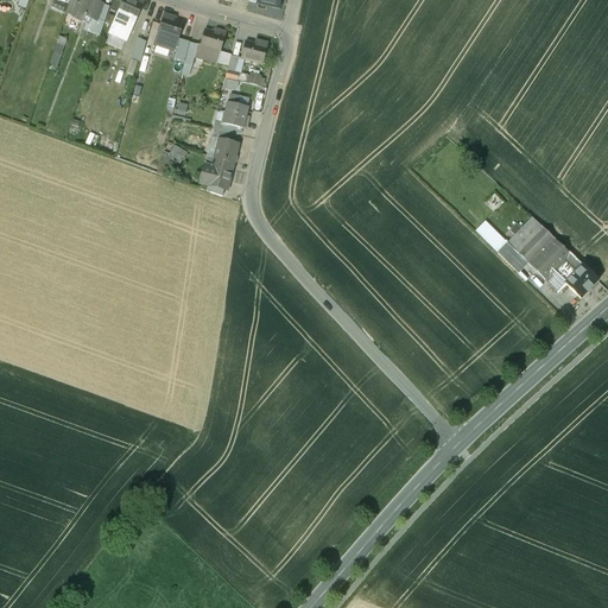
[(59,0),(59,1),(54,0),(52,0),(50,7),(65,13),(65,12),(69,0),(59,0)]
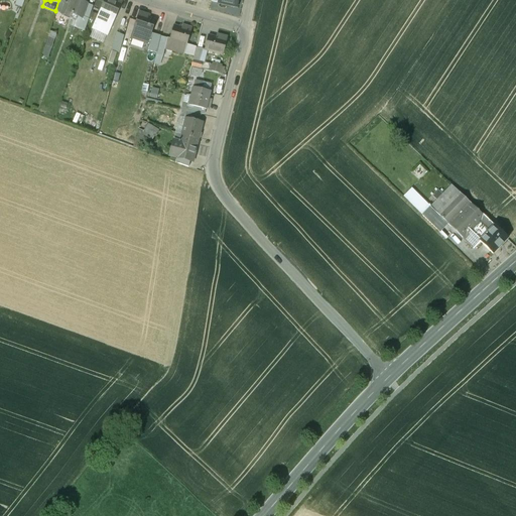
[(63,0),(62,4),(63,5),(60,12),(68,16),(69,13),(71,14),(71,12),(70,12),(71,9),(77,12),(82,0),(63,0)]
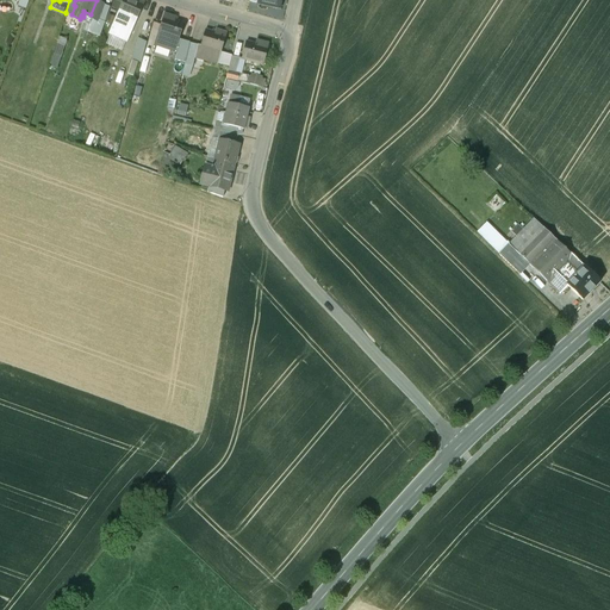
[(136,0),(136,1),(131,0),(122,0),(111,27),(128,36),(142,2),(137,0),(136,0)]
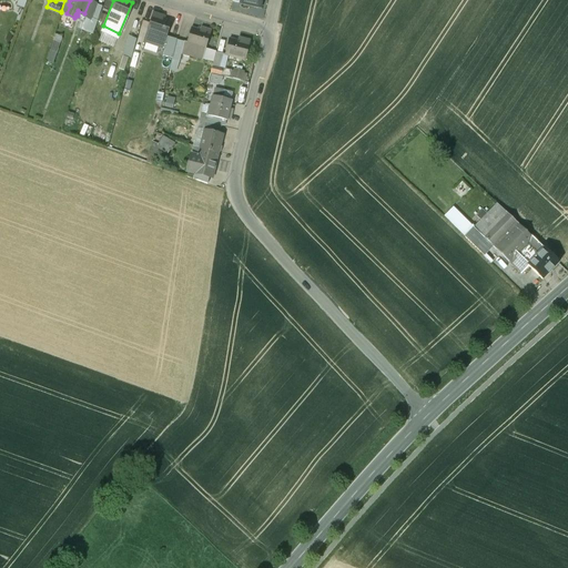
[(93,4),(89,18),(83,16),(81,23),(77,22),(74,29),(91,34),(100,7),(93,4)]
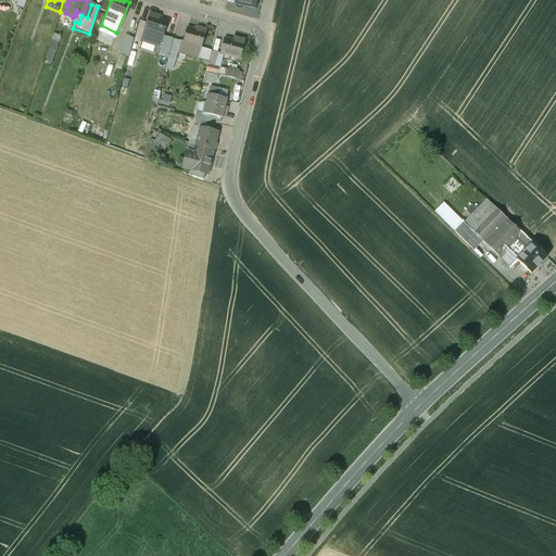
[(159,15),(149,12),(139,40),(150,45),(154,34),(161,36),(165,21),(158,19),(159,15)]
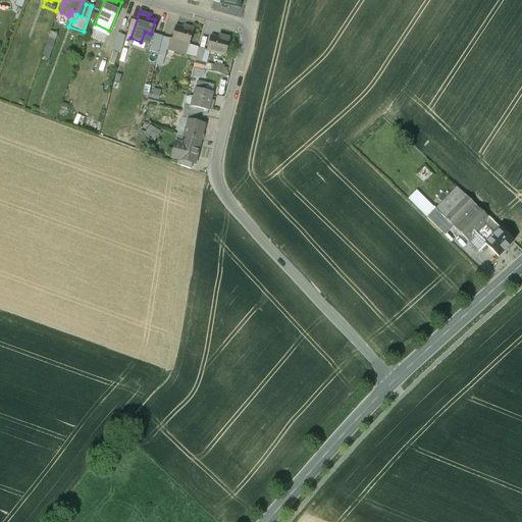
[(193,29),(184,27),(184,29),(174,27),(171,41),(175,43),(173,51),(196,57),(198,48),(189,46),(193,29)]
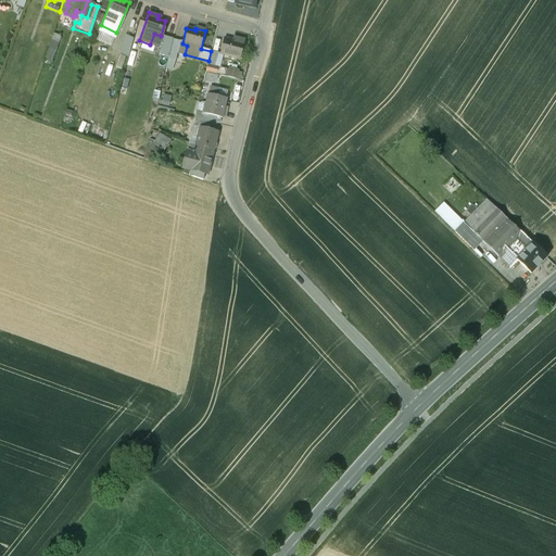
[(131,38),(124,35),(121,52),(129,55),(130,48),(131,38)]
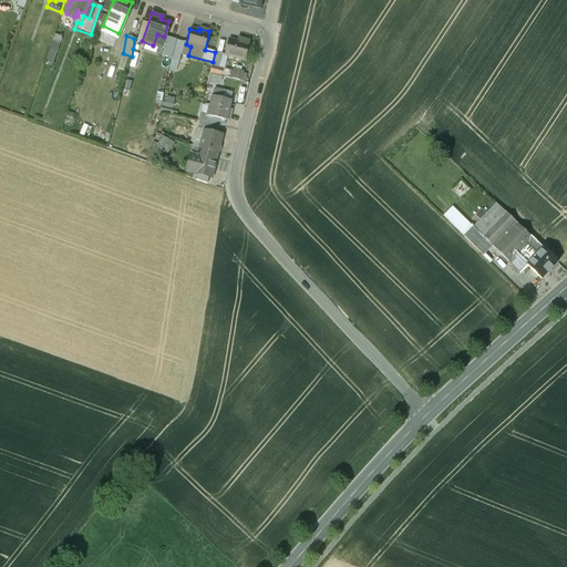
[(174,40),(167,38),(162,55),(172,59),(174,40)]
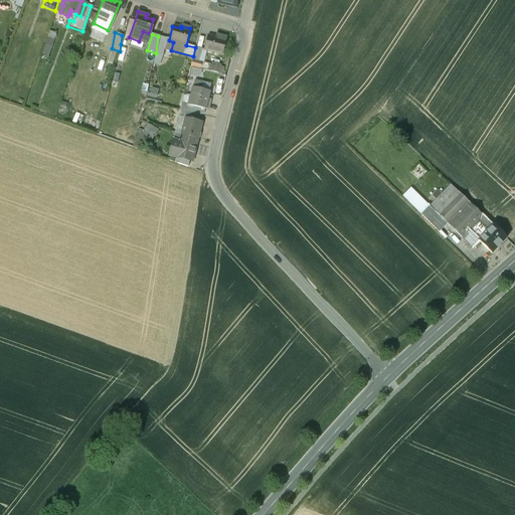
[(226,37),(217,35),(216,38),(208,36),(204,50),(222,54),(226,37)]
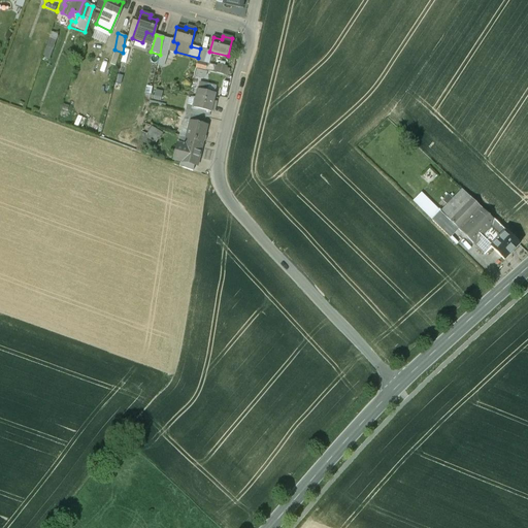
[(160,55),(158,64),(163,65),(165,58),(166,58),(170,40),(164,39),(160,55)]
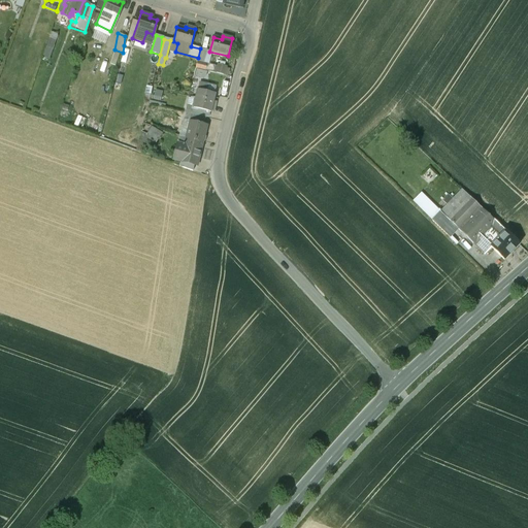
[(47,42),(45,47),(47,48),(43,57),(46,58),(53,44),(47,42)]
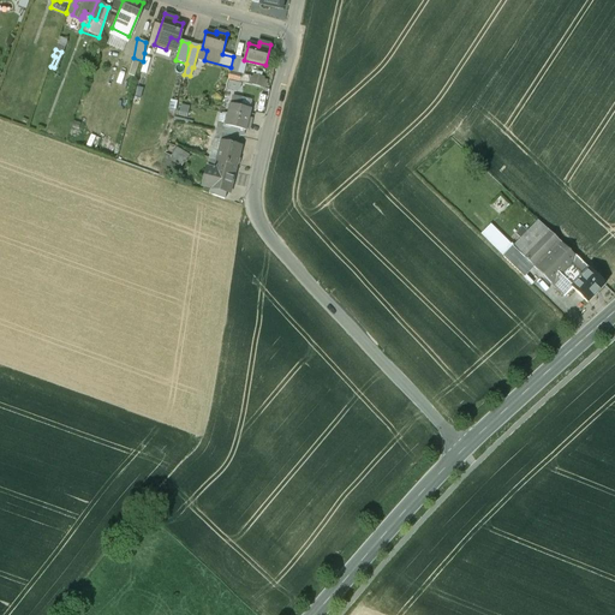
[(242,59),(233,57),(231,67),(230,71),(231,71),(228,79),(239,83),(242,75),(238,73),(242,59)]
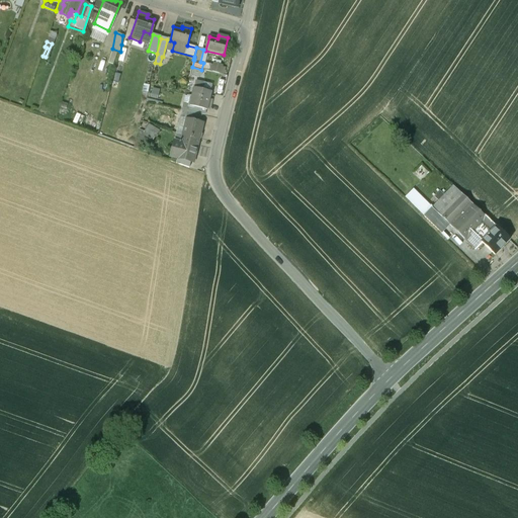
[(224,68),(212,65),(211,71),(223,74),(224,68)]
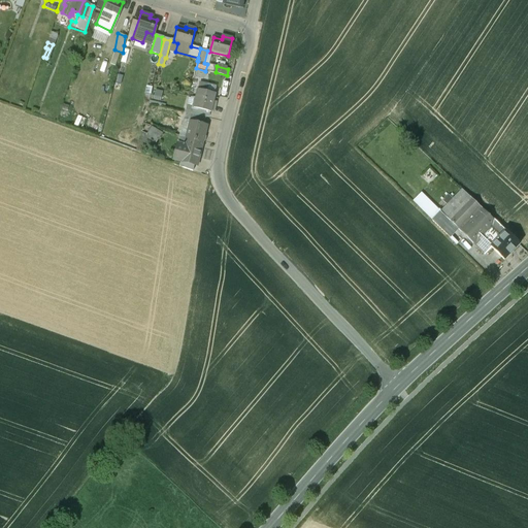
[(226,95),(228,81),(222,80),(220,94),(226,95)]
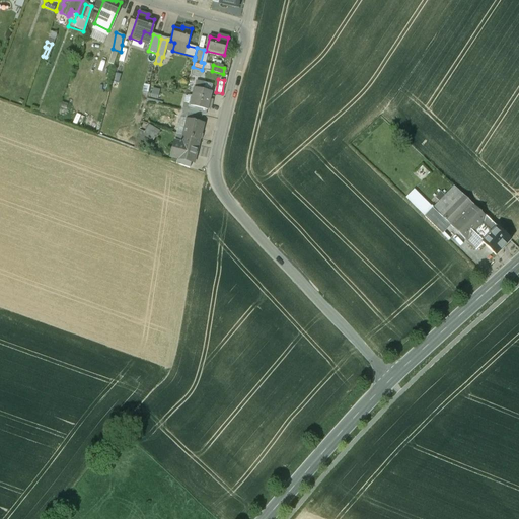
[(211,92),(194,88),(190,106),(207,110),(211,92)]
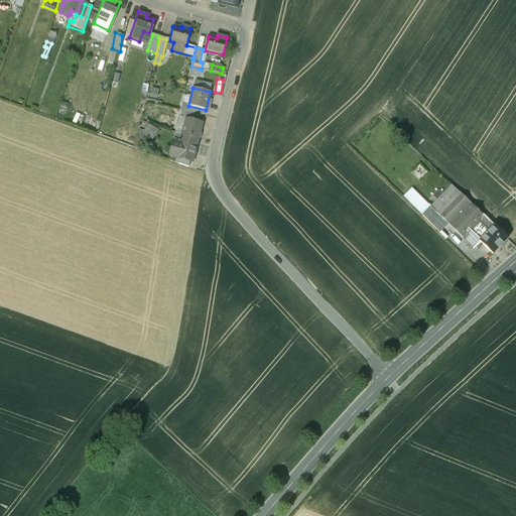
[(202,122),(184,118),(184,119),(186,120),(184,127),(182,126),(180,134),(198,138),(202,122)]
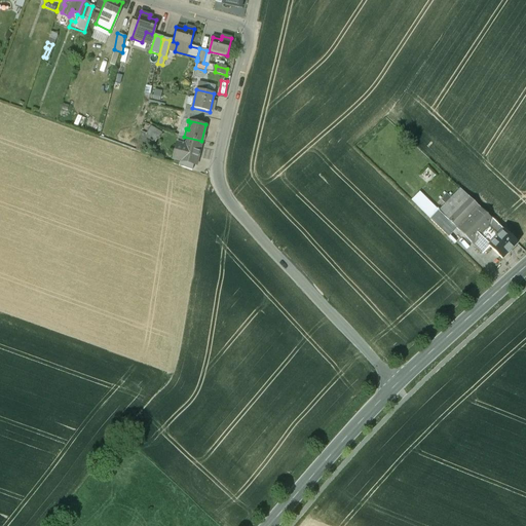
[(152,147),(158,129),(142,123),(136,141),(152,147)]
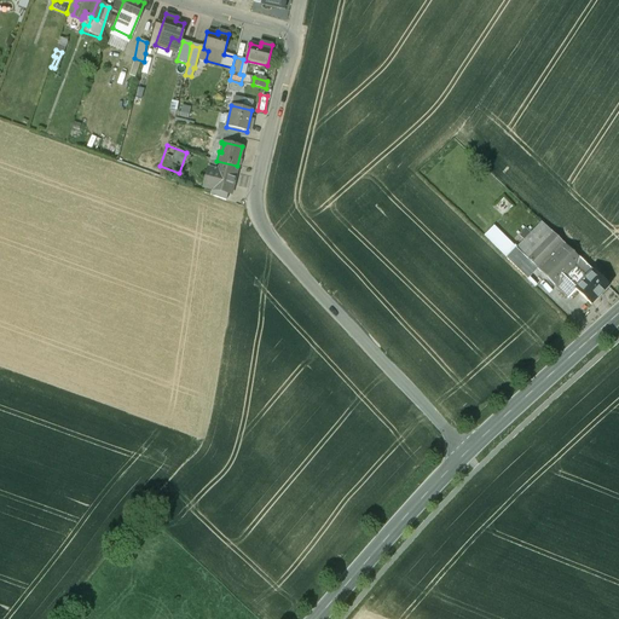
[(237,166),(217,161),(215,171),(206,168),(202,187),(209,189),(226,194),(229,185),(232,185),(237,166)]
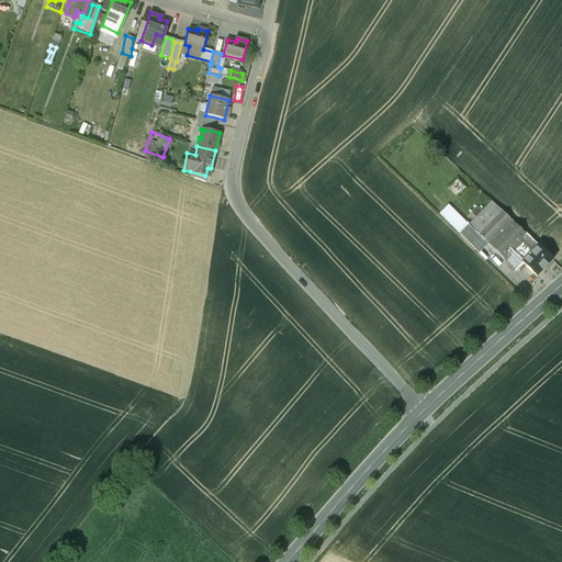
[(205,176),(190,171),(189,177),(203,182),(205,176)]
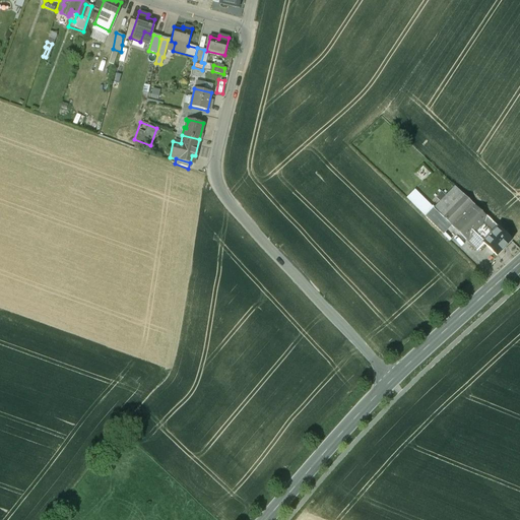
[(424,210),(430,203),(418,194),(412,201),(424,210)]
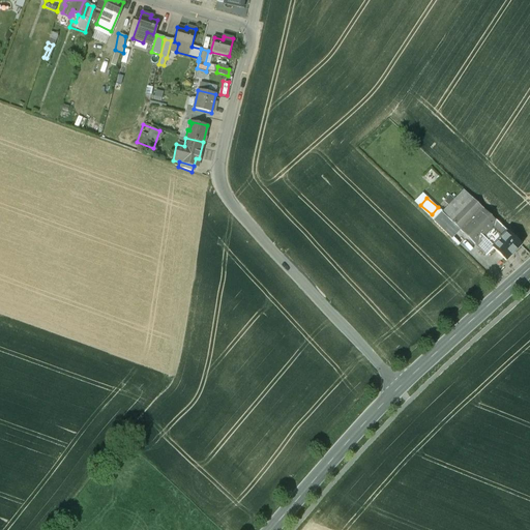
[(481,208),(468,223),(483,237),(493,228),(497,223),(481,208)]
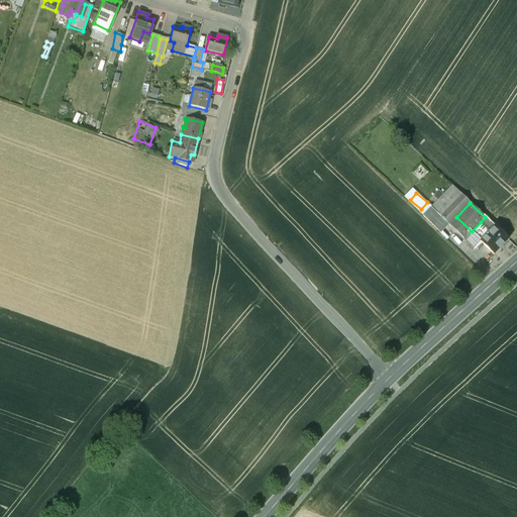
[(472,231),(456,217),(448,225),(463,239),(472,231)]
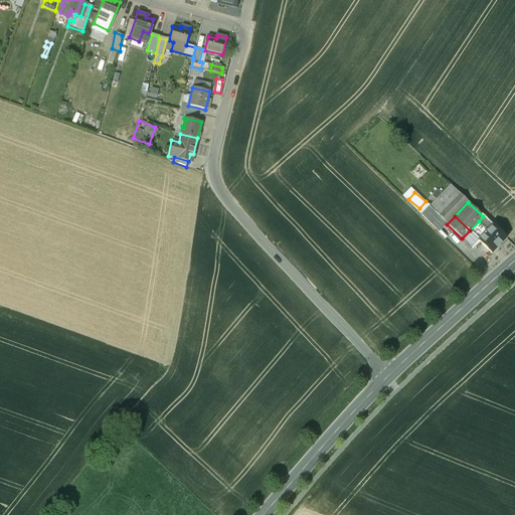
[(506,238),(483,216),(479,221),(488,230),(479,240),(479,241),(491,253),(506,238)]
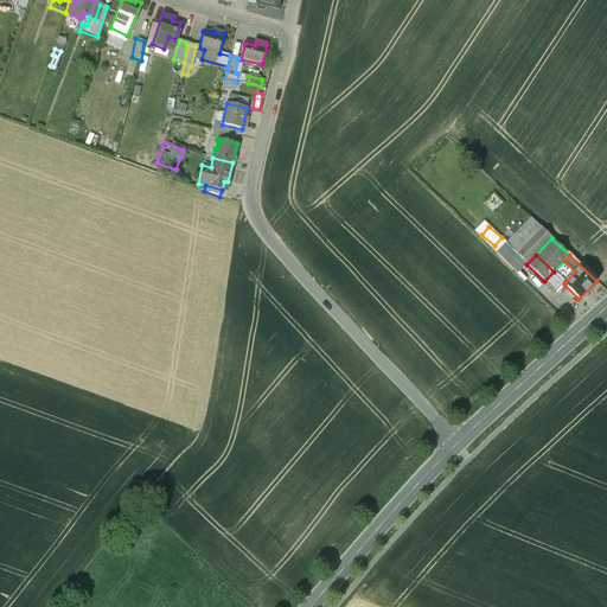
[(554,272),(544,281),(557,293),(564,285),(564,283),(554,272)]
